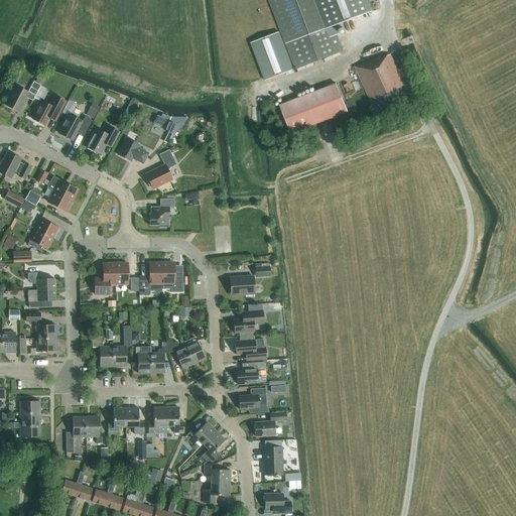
[(269,0),(295,70),(343,51),(337,35),(340,34),(336,24),(370,12),(365,0),(269,0)]
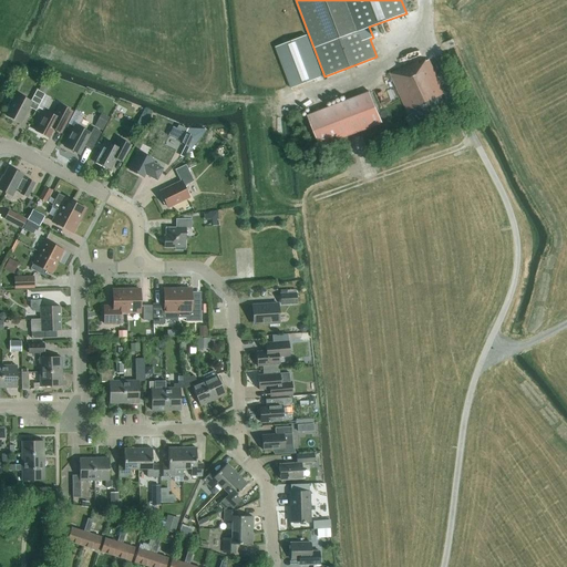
[(322,76),(307,35),(276,48),(291,89),(322,76)]
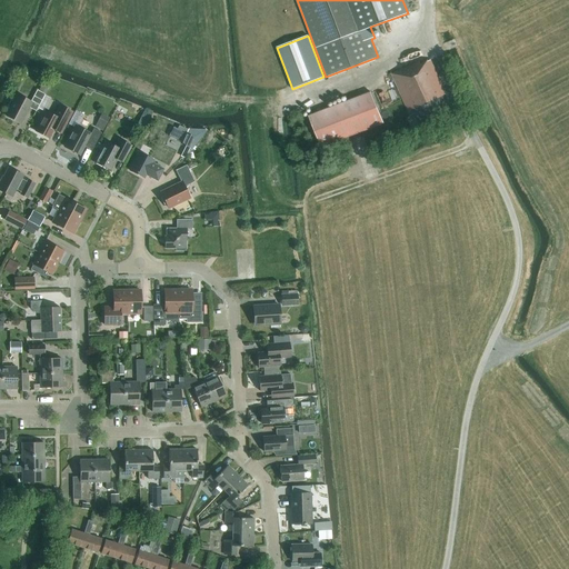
[(391,75),(410,116),(413,115),(418,125),(451,109),(446,95),(430,60),(420,65),(419,62),(391,75)]
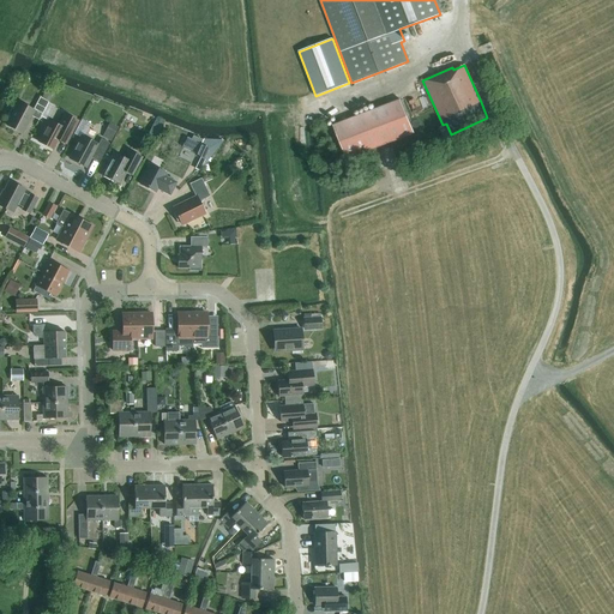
[(11,118),(7,125),(22,133),(30,115),(38,120),(48,102),(49,102),(54,94),(47,90),(42,98),(40,97),(34,109),(19,102),(16,109),(14,108),(11,109),(8,114),(10,116),(11,118)]
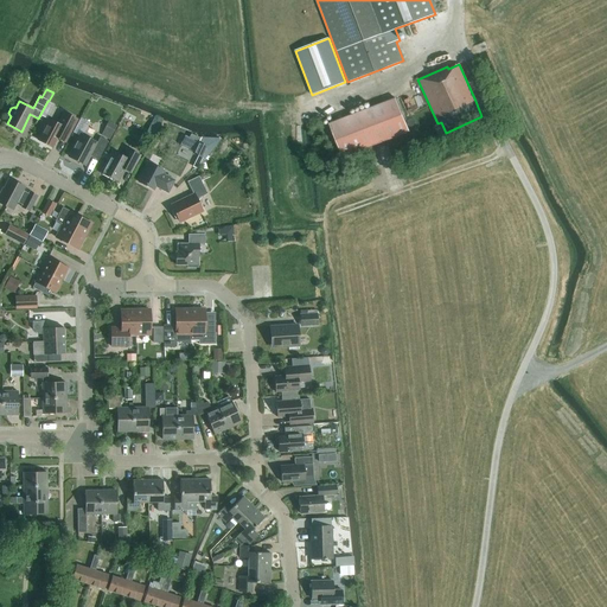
[(396,98),(328,123),(342,158),(408,133),(396,98)]
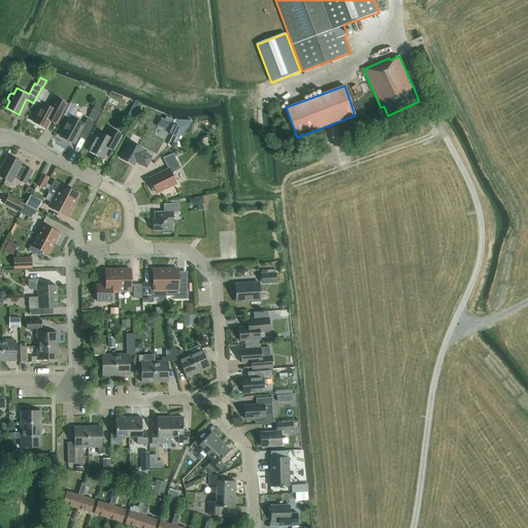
[(38,111),(33,122),(45,128),(50,120),(57,124),(67,103),(56,97),(51,107),(41,102),(37,110),(38,111)]
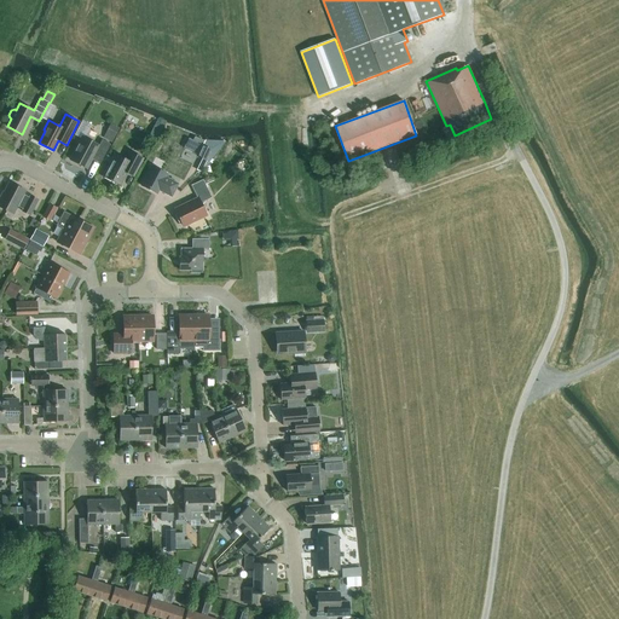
[(157,119),(150,133),(158,137),(166,122),(157,119)]
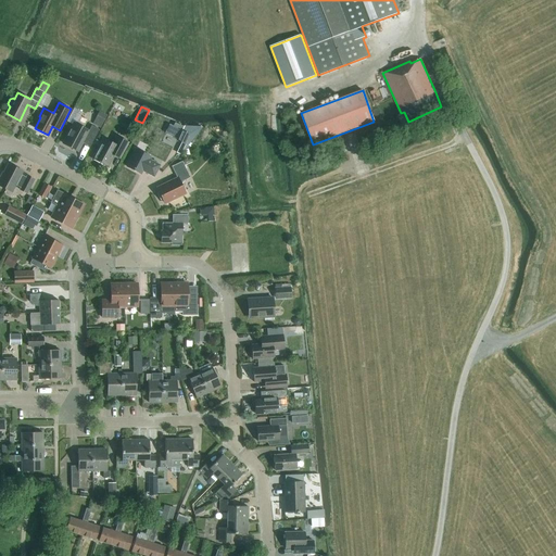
[(92,124),(100,127),(106,114),(99,111),(92,124)]
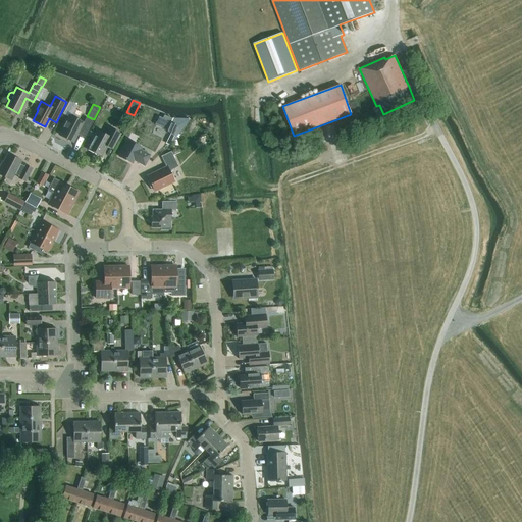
[(68,115),(59,134),(73,142),(77,134),(85,138),(93,121),(86,117),(84,122),(68,115)]
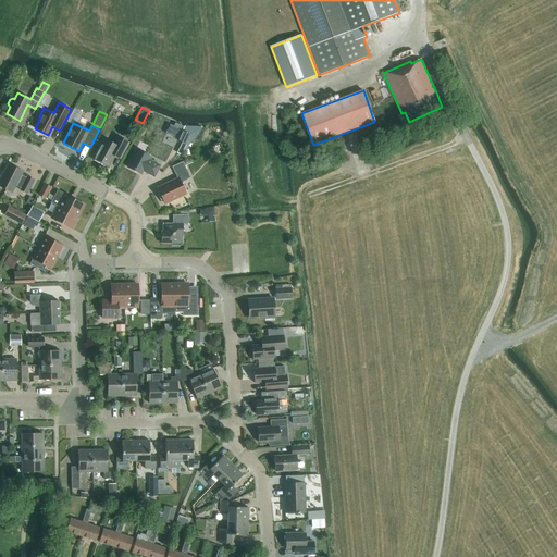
[(189,134),(183,131),(184,126),(175,123),(173,126),(170,124),(165,133),(177,139),(177,140),(192,147),(198,131),(193,128),(189,134)]
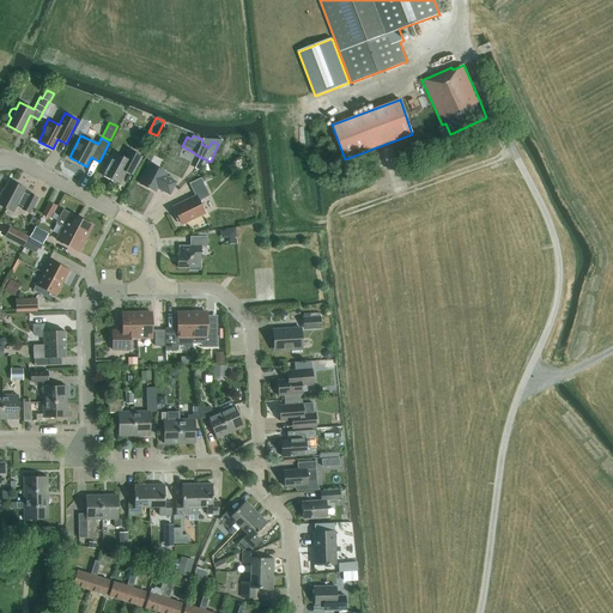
[(115,153),(103,176),(117,183),(125,171),(132,175),(141,157),(128,150),(125,158),(115,153)]
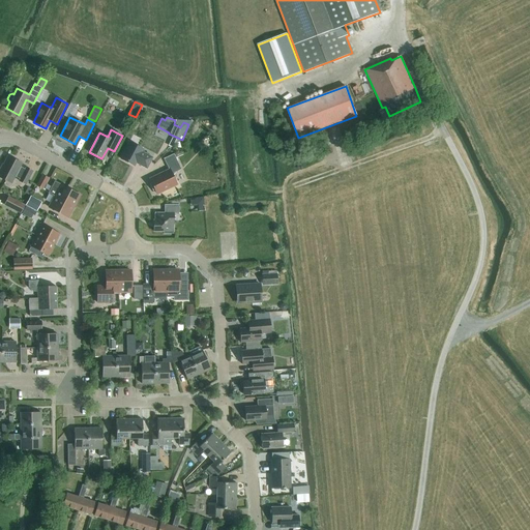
[(136,163),(147,169),(153,157),(142,151),(144,149),(129,142),(120,158),(135,166),(136,163)]
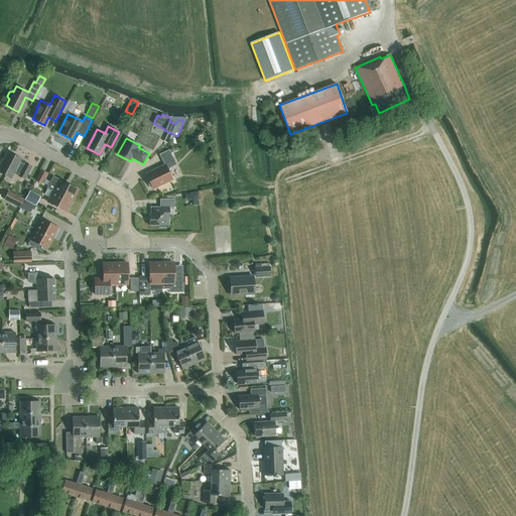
[(171,179),(166,168),(175,164),(169,150),(159,154),(165,165),(146,174),(153,188),(171,179)]
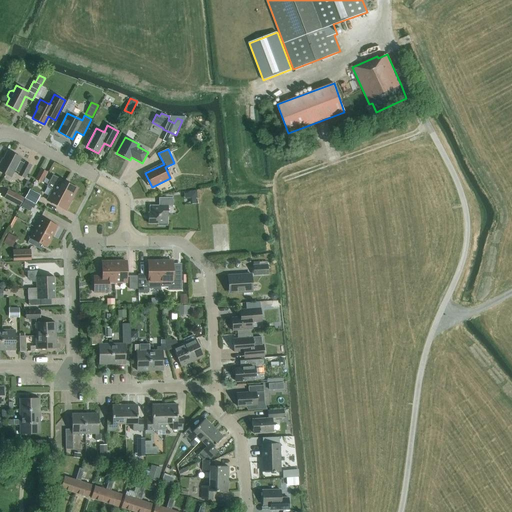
[(1,161),(0,162),(0,171),(11,177),(14,170),(19,173),(18,174),(25,178),(31,165),(25,162),(24,163),(19,161),(21,158),(8,151),(2,162),(1,161)]
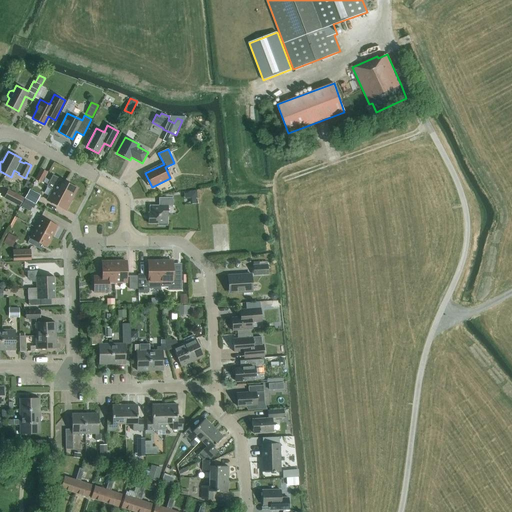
[(35,179),(40,182),(46,171),(41,169),(35,179)]
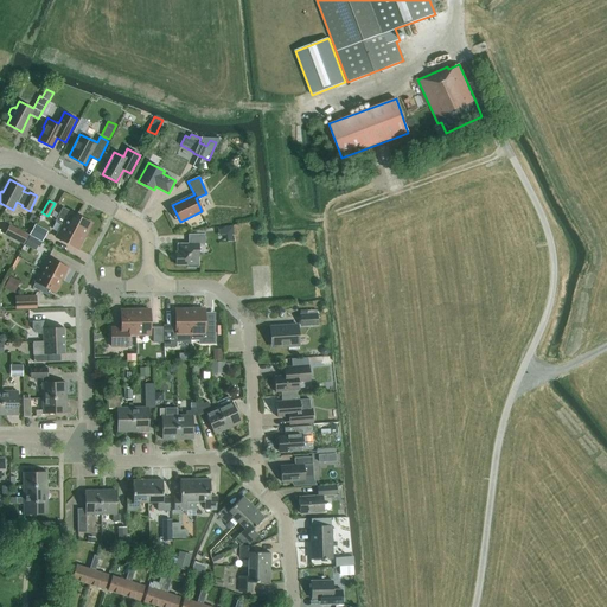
[(85,236),(91,223),(62,208),(56,221),(63,224),(85,236)]
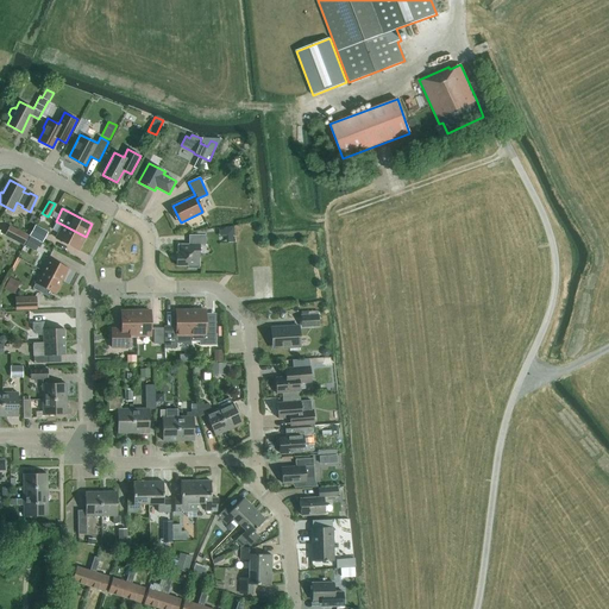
[(30,236),(43,243),(48,232),(36,225),(30,236)]
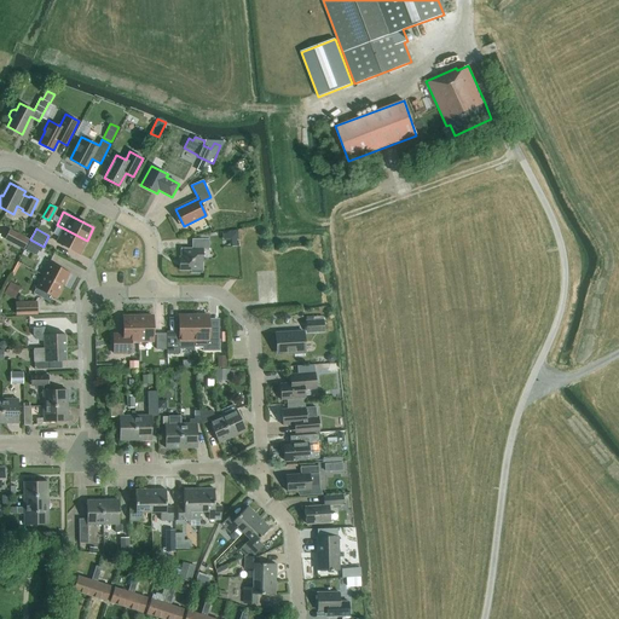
[(57,242),(80,254),(87,241),(64,229),(57,242)]
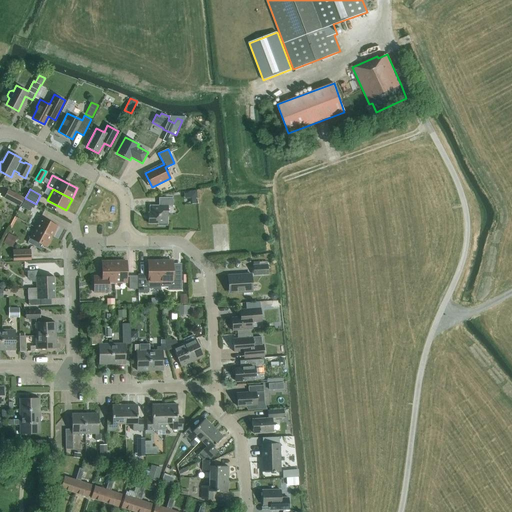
[(184,199),(190,199),(190,204),(196,204),(196,198),(197,198),(196,190),(189,191),(189,193),(184,193),(184,199)]
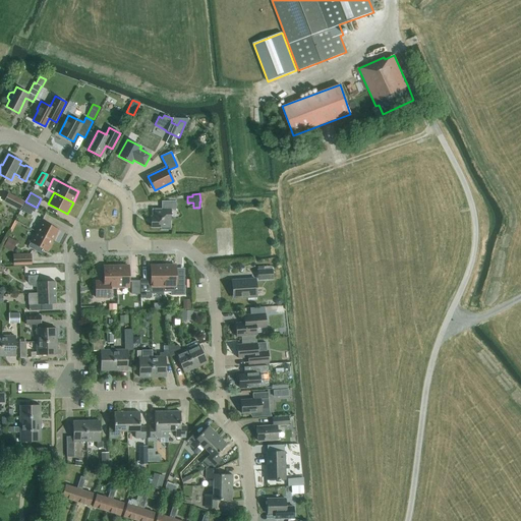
[(8,194),(5,200),(20,209),(23,201),(8,194)]
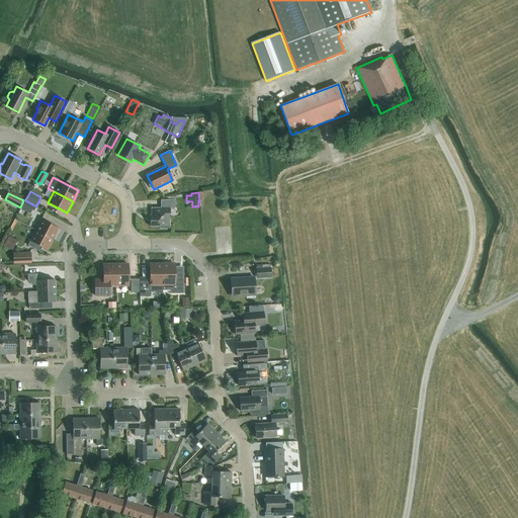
[(152,223),(151,223),(151,226),(160,226),(160,228),(170,228),(170,208),(175,208),(175,199),(167,199),(161,199),(161,207),(152,207),(152,223)]
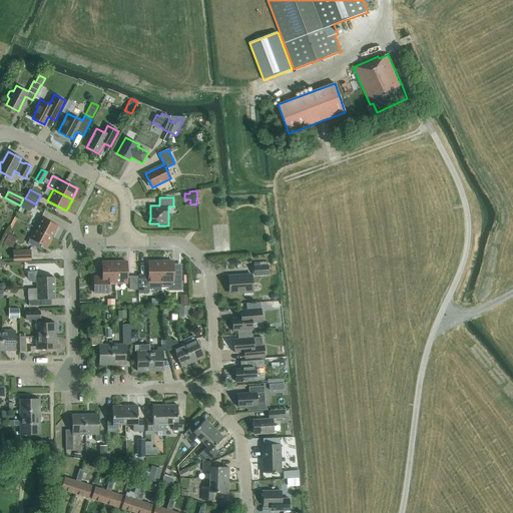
[(21,206),(30,211),(32,207),(33,207),(35,204),(24,199),(21,206)]
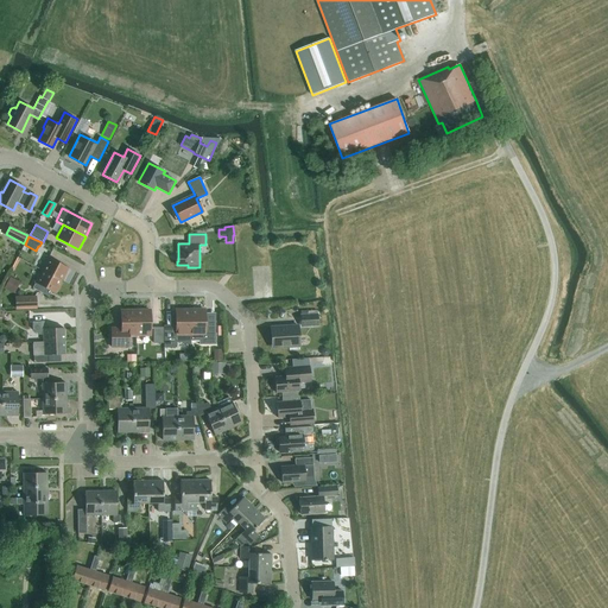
[(49,258),(42,270),(62,280),(69,267),(49,258)]
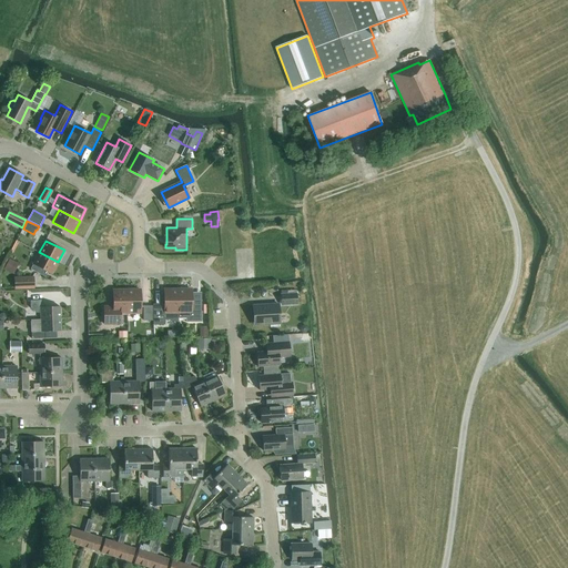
[(58,262),(39,252),(30,270),(44,276),(48,272),(51,274),(58,262)]
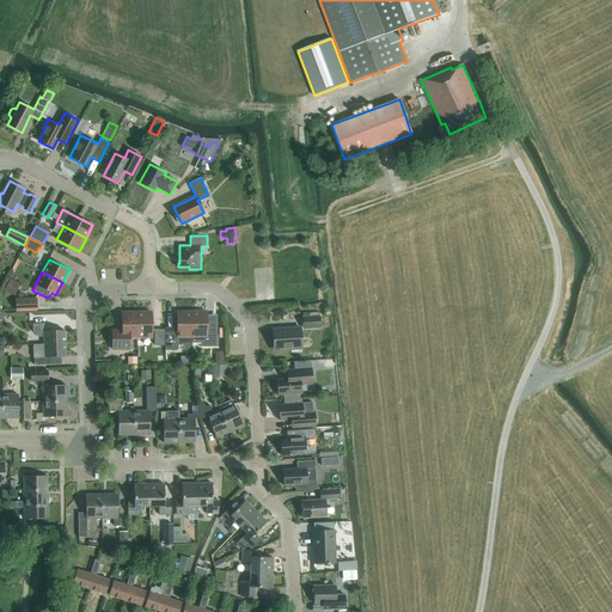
[(4,291),(14,295),(20,285),(10,279),(4,291)]
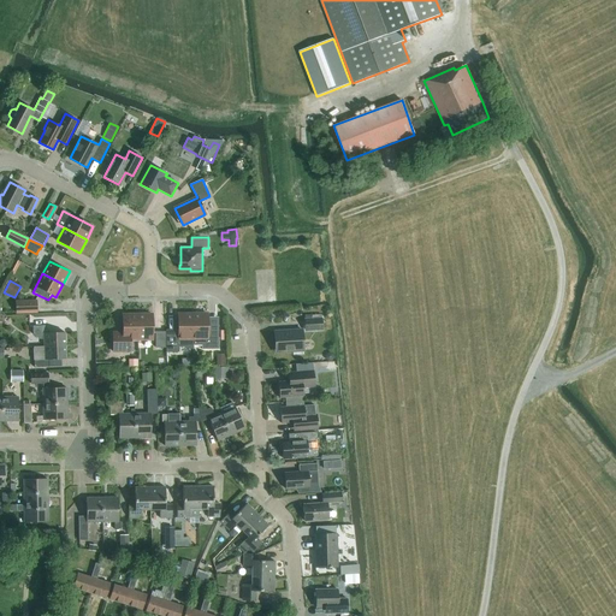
[(36,300),(16,300),(16,314),(37,313),(36,300)]
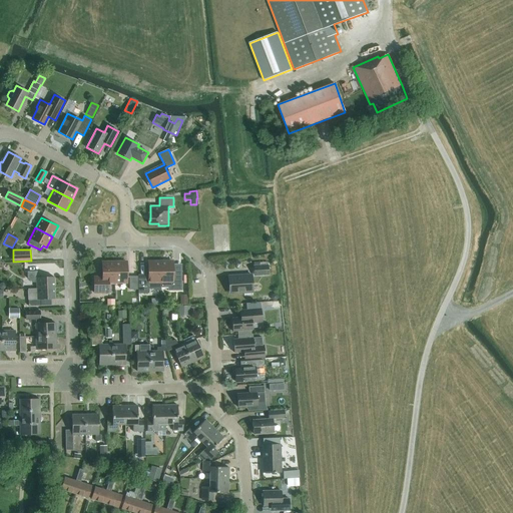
[(148,294),(148,289),(154,289),(154,291),(160,291),(160,288),(160,283),(161,283),(161,261),(148,262),(148,275),(138,275),(138,294),(148,294)]
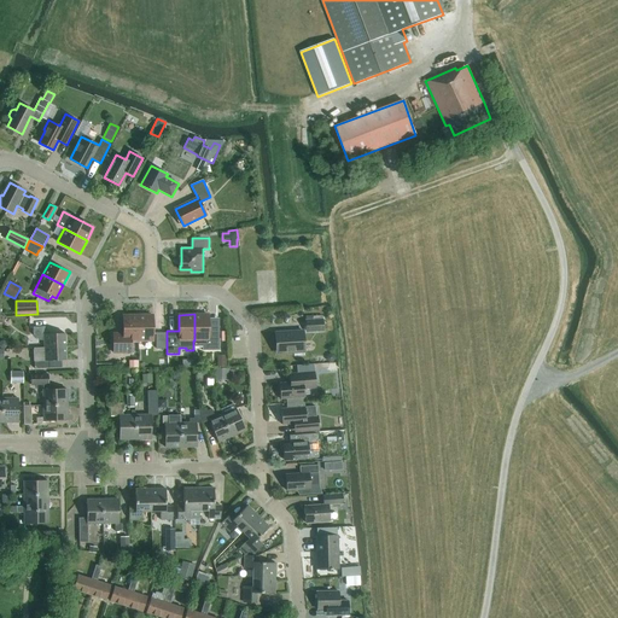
[(209,314),(194,314),(194,340),(193,340),(193,347),(203,347),(203,350),(220,350),(219,318),(209,319),(209,314)]
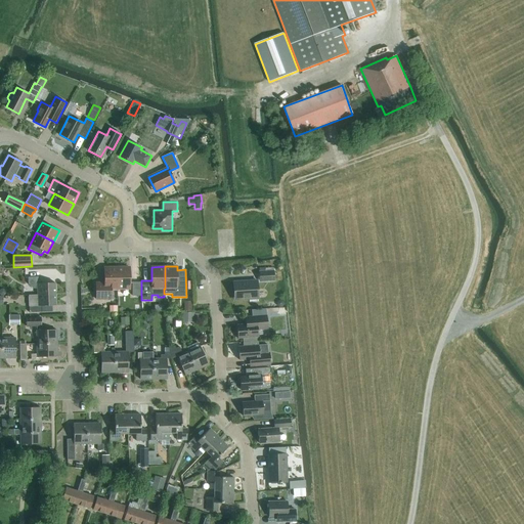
[(112,289),(118,289),(117,267),(104,267),(104,282),(96,282),(96,299),(112,299),(112,289)]
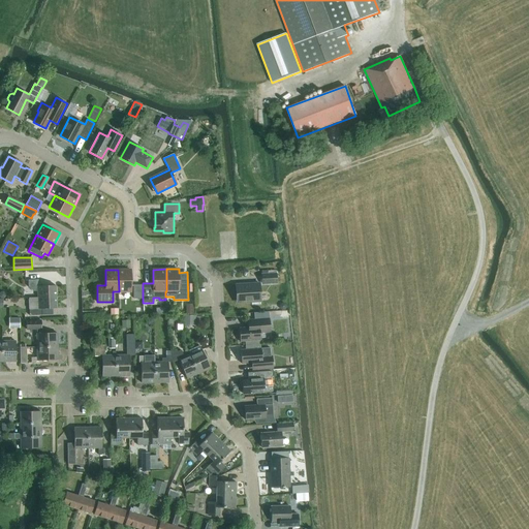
[(131,270),(118,270),(119,291),(131,291),(131,270)]
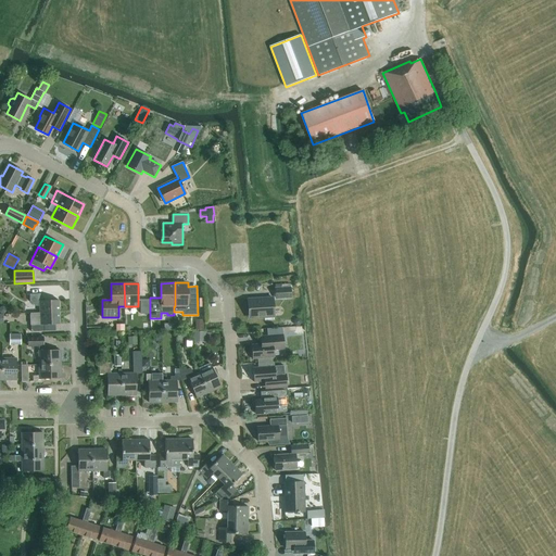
[(280,285),(280,288),(275,288),(276,298),(291,298),(290,288),(290,283),(280,285)]
